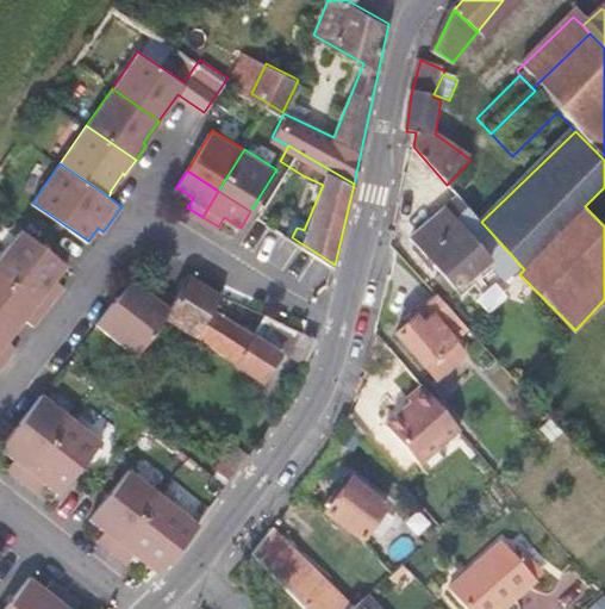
[(410,243),(453,292),(504,247),(481,222),(460,199),(410,243)]
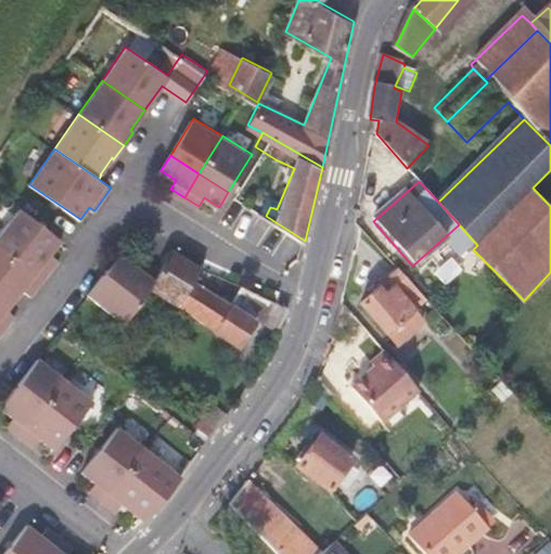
[(17,207),(0,230),(0,252),(39,282),(56,259),(48,253),(59,239),(17,207)]
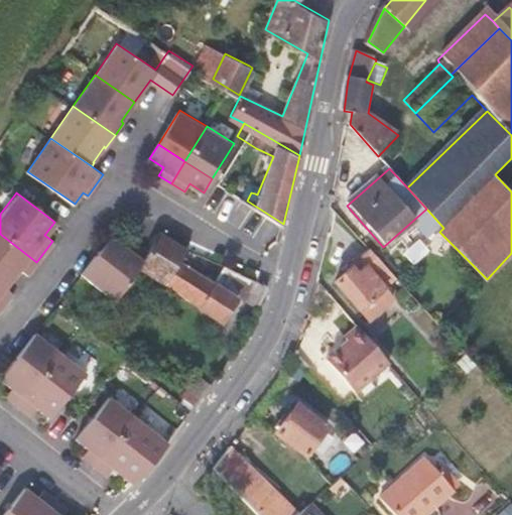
[(150,253),(140,268),(165,284),(180,261),(189,248),(164,233),(150,253)]
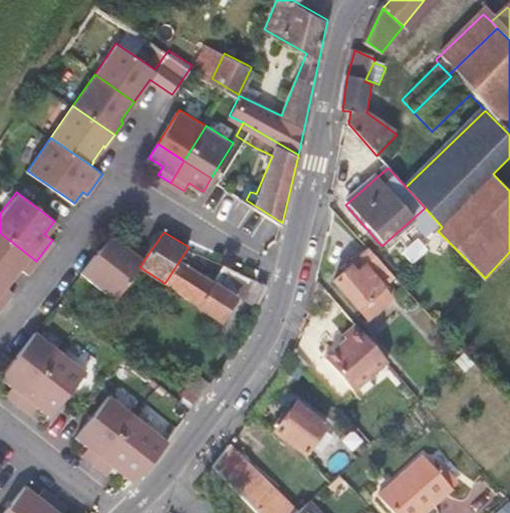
[(27,273),(36,261),(0,233),(0,281),(4,285),(19,267),(27,273)]
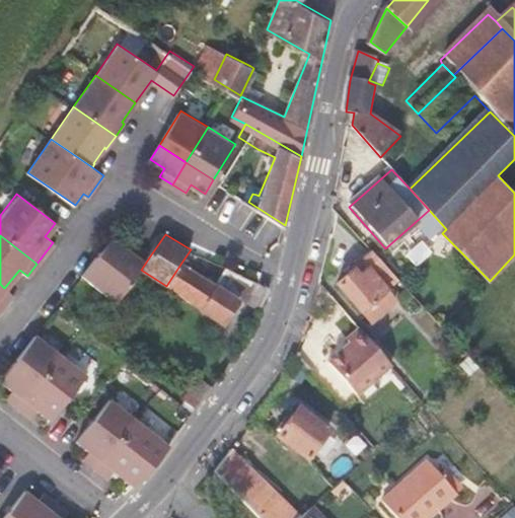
[(82,275),(117,302),(141,270),(151,254),(130,238),(124,246),(112,237),(82,275)]
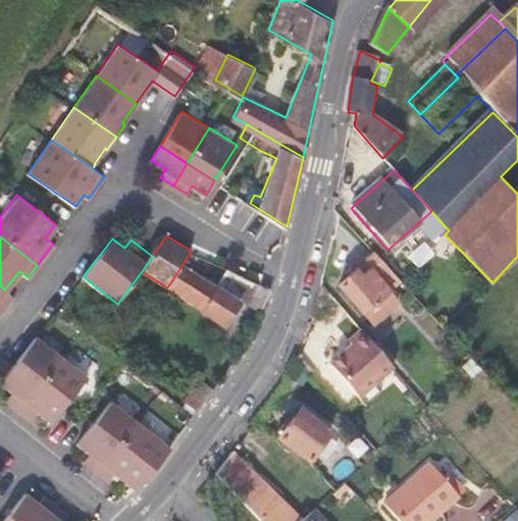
[(376,306),(386,318),(400,307),(390,295),(404,282),(401,279),(378,256),(342,288),(365,315),(376,306)]
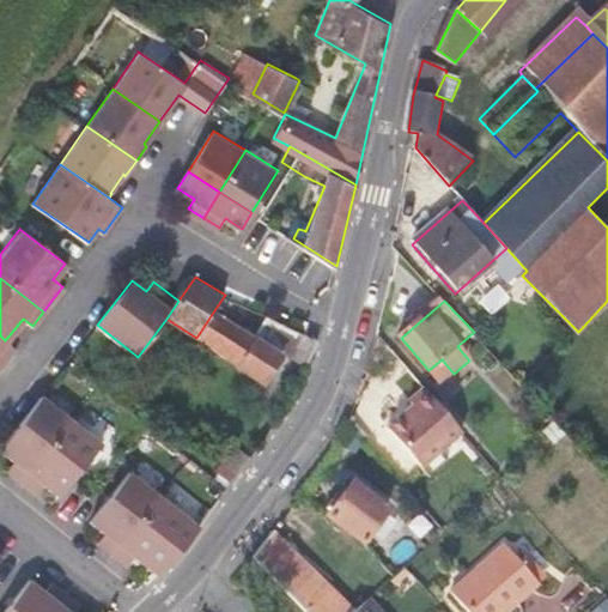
[(214,310),(196,338),(263,382),(283,355),(262,341),(265,337),(260,332),(255,337),(214,310)]
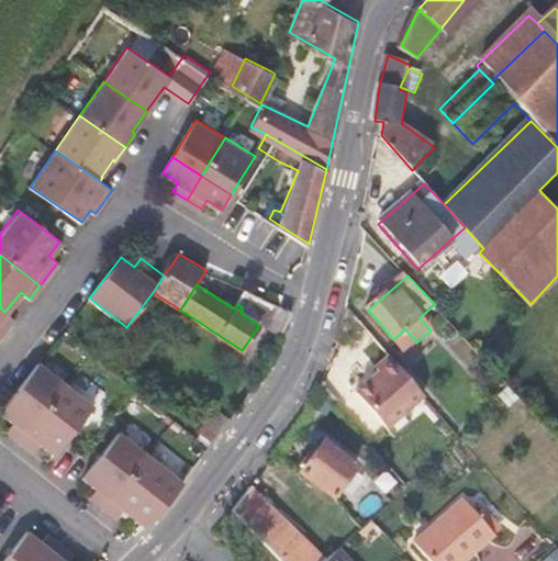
[(0,336),(13,318),(4,312),(0,307),(0,336)]
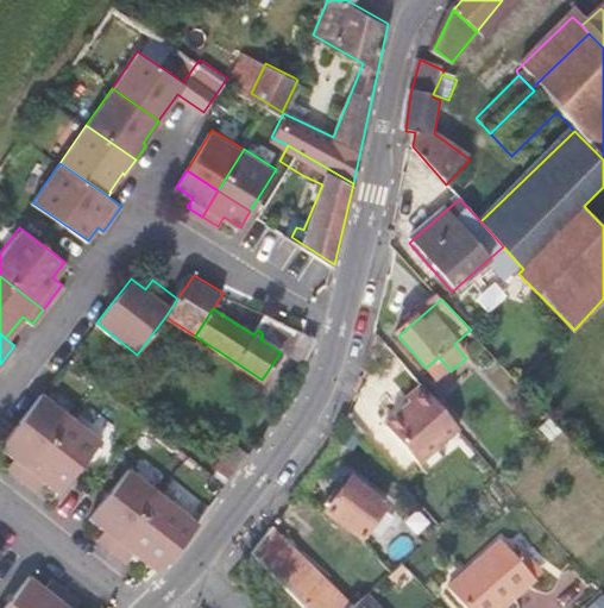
[(438,382),(451,371),(439,357),(426,368),(438,382)]
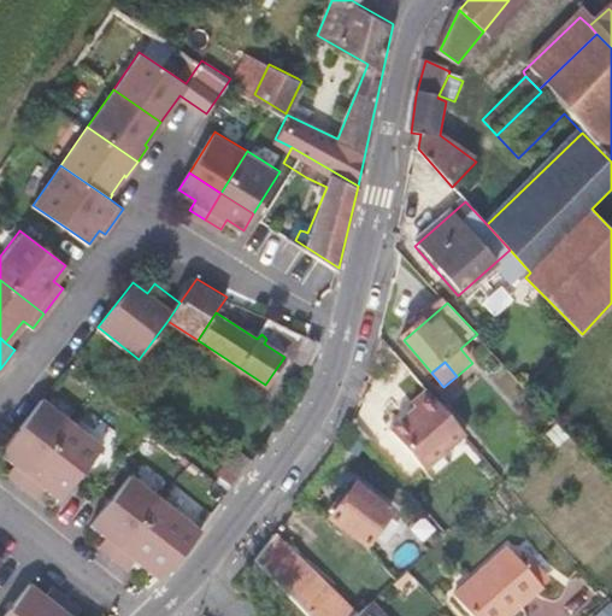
[(413,409),(388,432),(423,471),(464,435),(424,392),(409,405),(413,409)]
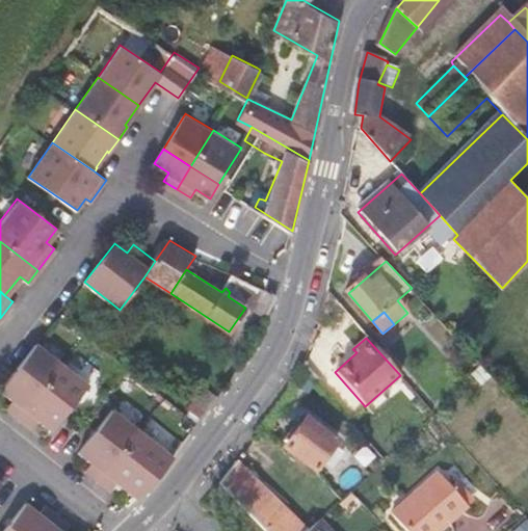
[(61,364),(35,343),(0,389),(0,390),(12,401),(7,408),(19,418),(61,364)]
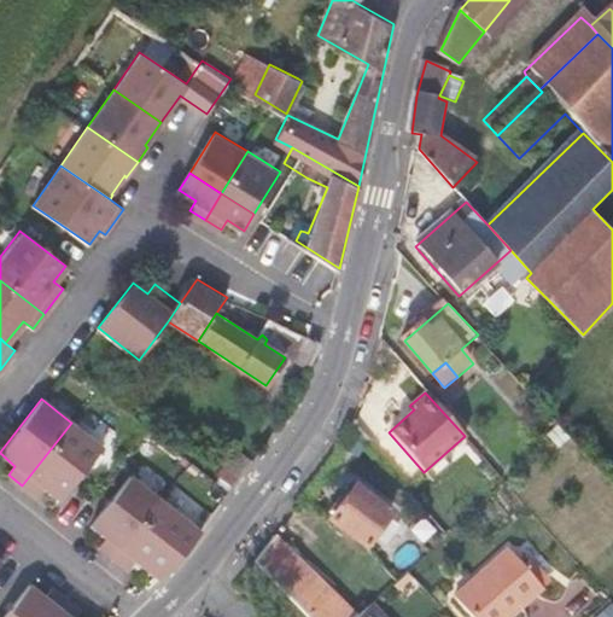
[(103,446),(71,423),(22,485),(38,498),(45,488),(59,500),(103,446)]
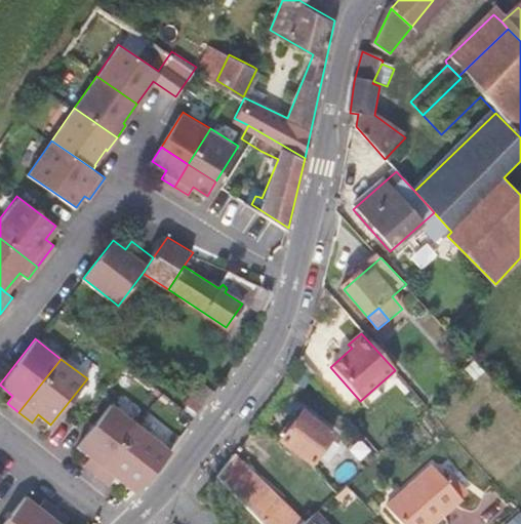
[(85,464),(97,473),(137,422),(112,402),(78,445),(91,455),(85,464)]
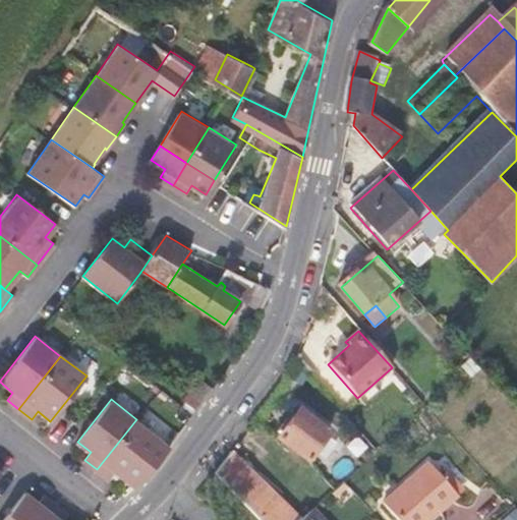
[(283,437),(310,459),(333,431),(304,409),(283,437)]
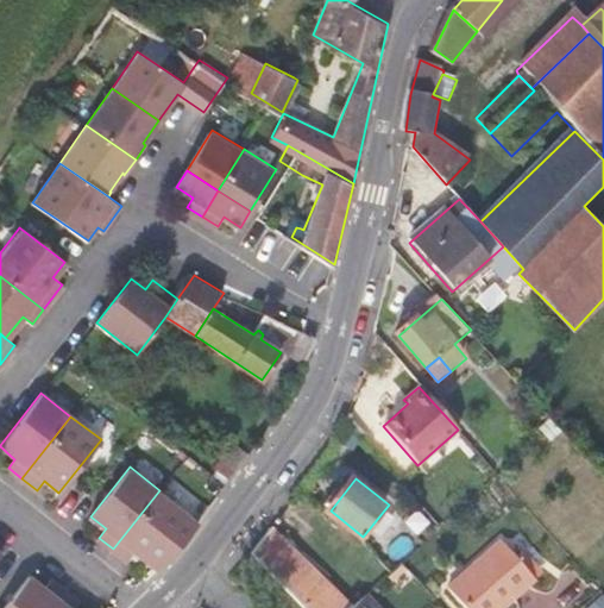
[(159,490),(113,549),(127,561),(136,551),(156,568),(181,545),(199,520),(159,490)]
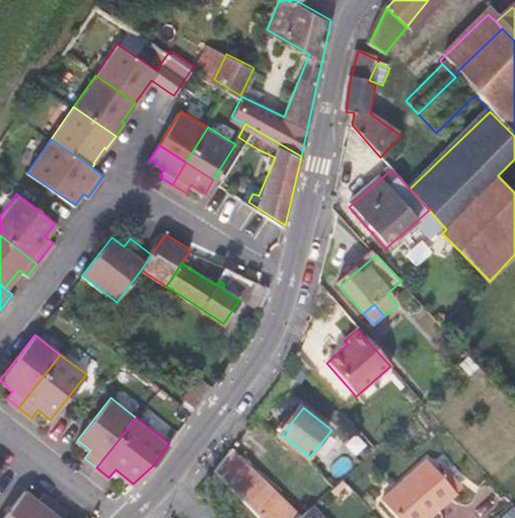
[(262,517),(297,517),(300,516),(235,449),(217,471),(262,517)]
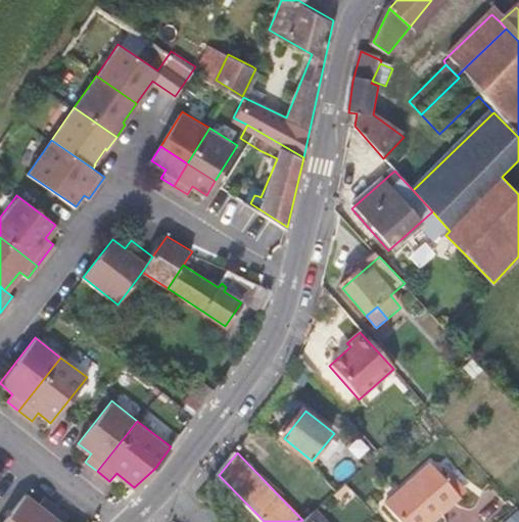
[(435,521),(463,500),(434,465),(389,503),(405,521),(435,521)]
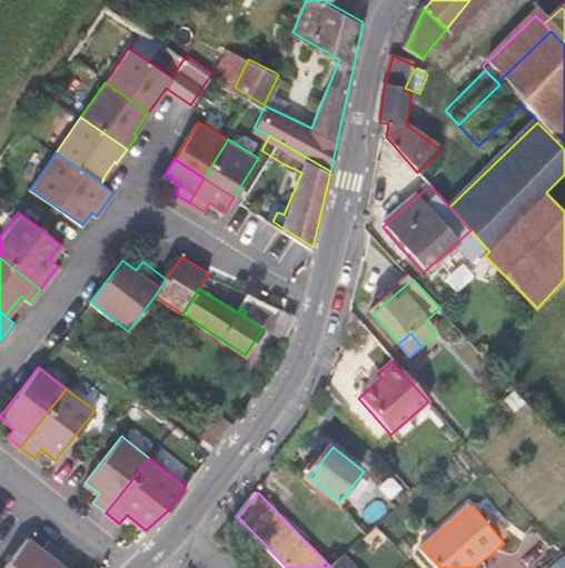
[(0,567),(46,567),(61,548),(48,537),(41,546),(27,535),(0,567)]
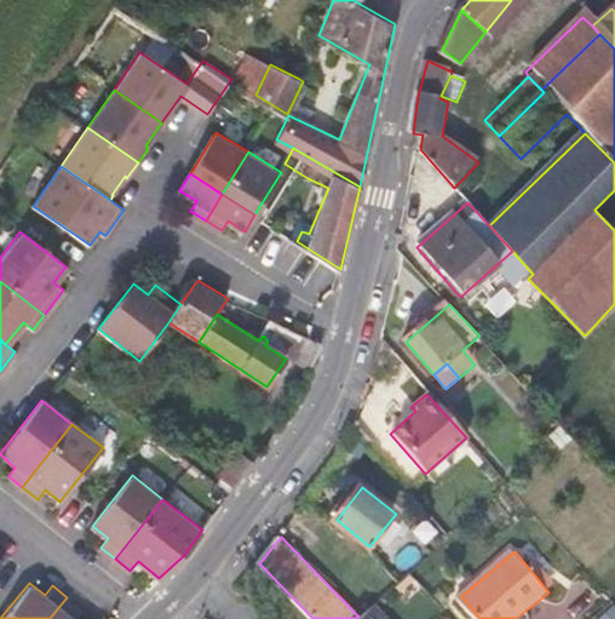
[(67,597),(50,618),(75,618),(74,618),(81,609),(67,597)]
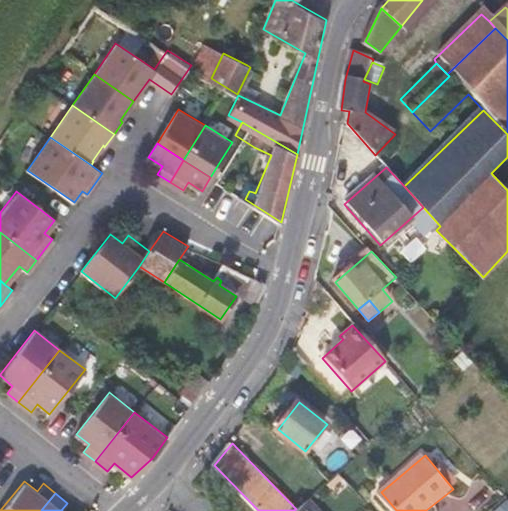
[(321,510),(310,497),(296,509),(293,510),(321,510)]
